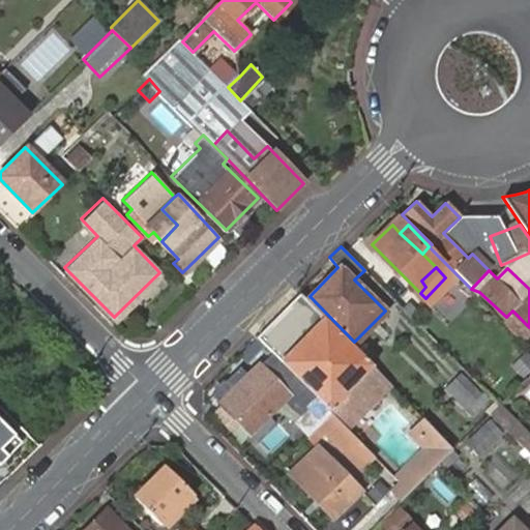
[(367,361),(300,294),(256,337),(317,401),(323,406),(367,361)]
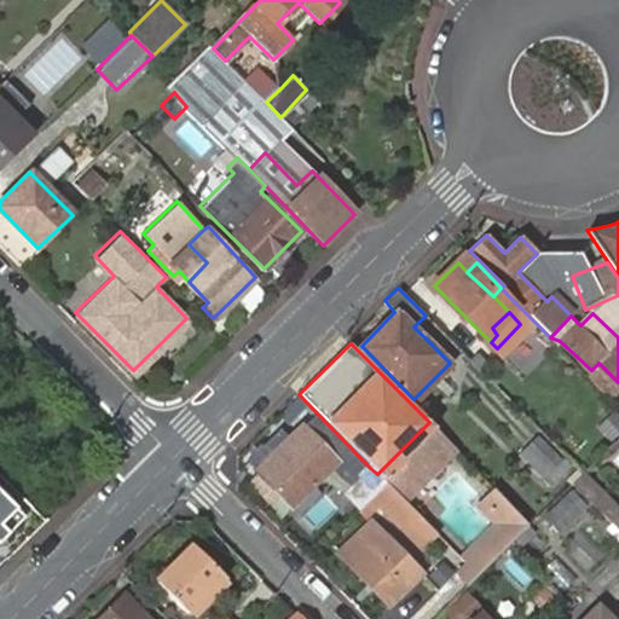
[(586,374),(594,381),(611,398),(618,388),(618,382),(599,363),(591,370),(586,374)]
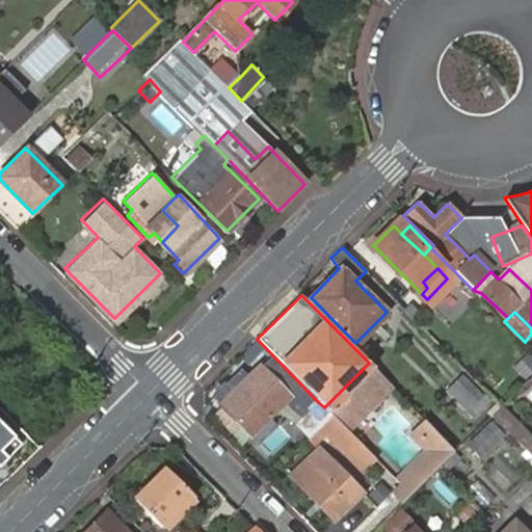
[(343,427),(389,382),(369,363),(324,407),(331,415),(343,427)]
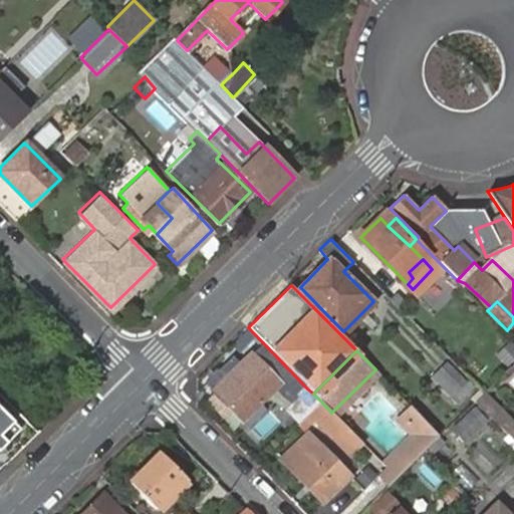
[(278,384),(248,353),(211,391),(241,421),(278,384)]
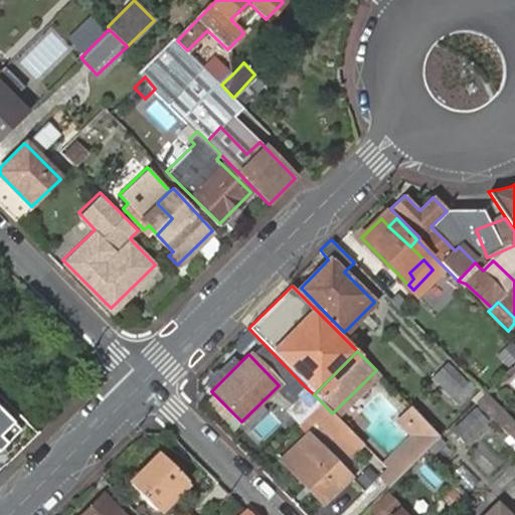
[(460,403),(474,384),(444,361),(430,380),(460,403)]
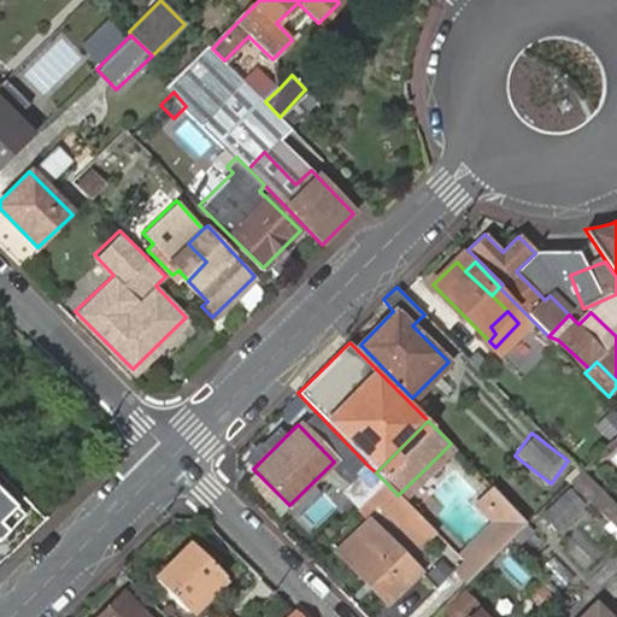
[(385,481),(376,472),(369,466),(342,493),(357,509),(369,497),(385,481)]
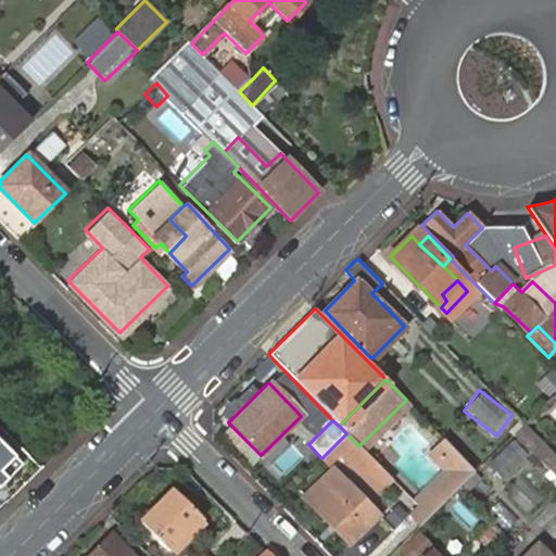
[(536,437),(523,424),(514,433),(527,447),(536,437)]
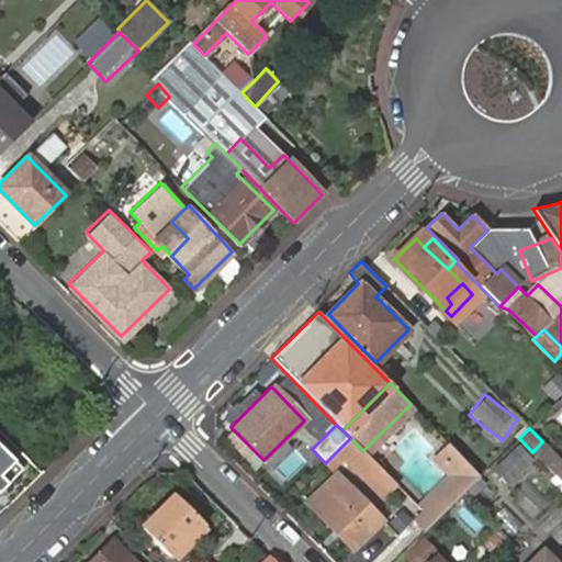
[(394,484),(362,451),(350,438),(336,452),(381,498),(394,484)]
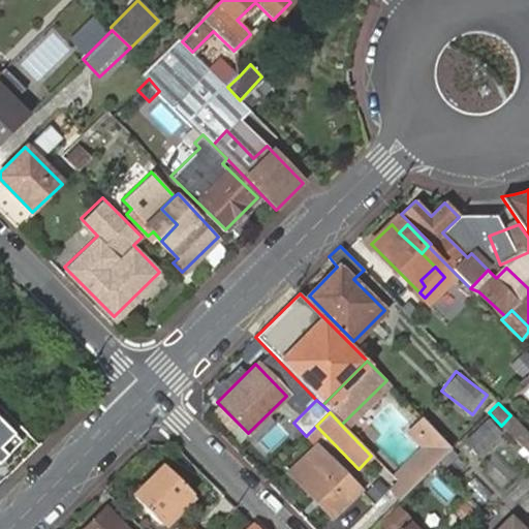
[(436,464),(453,447),(421,415),(410,425),(418,433),(415,436),(429,452),(397,483),(406,493),(436,464)]
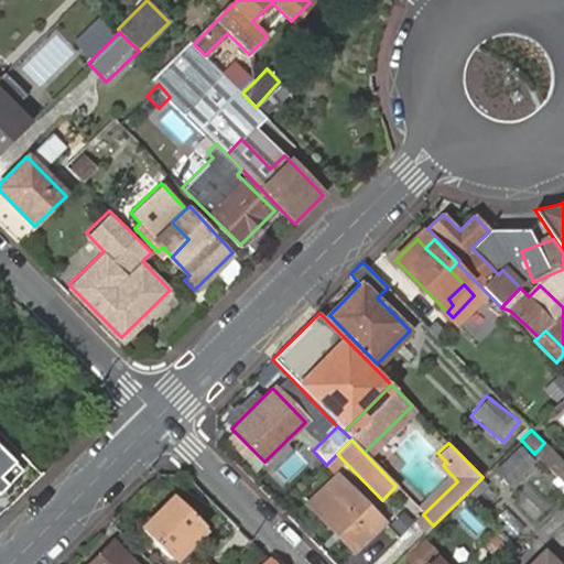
[(563,473),(563,462),(544,443),(534,454),(559,478),(563,473)]
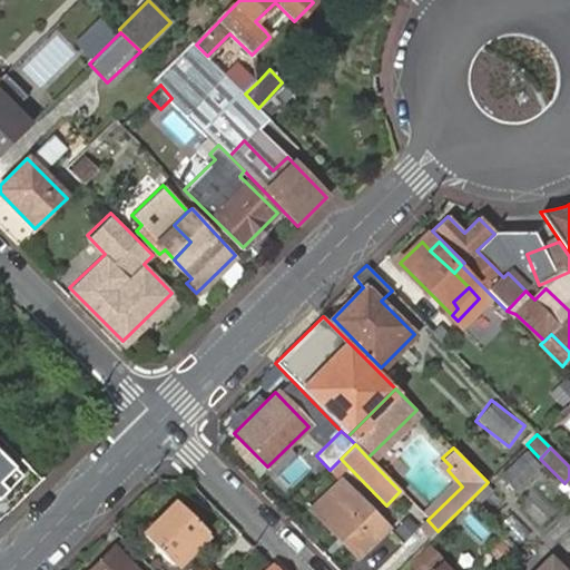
[(523,450),(500,473),(519,492),(542,468),(523,450)]
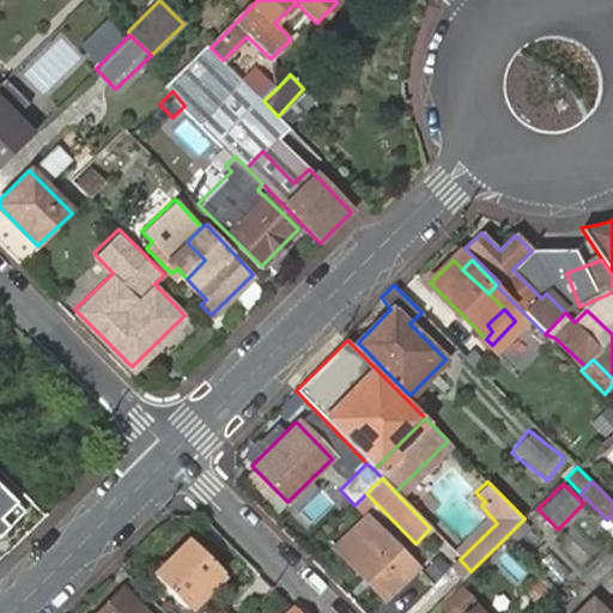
[(416,568),(375,527),(343,557),(383,599),(416,568)]
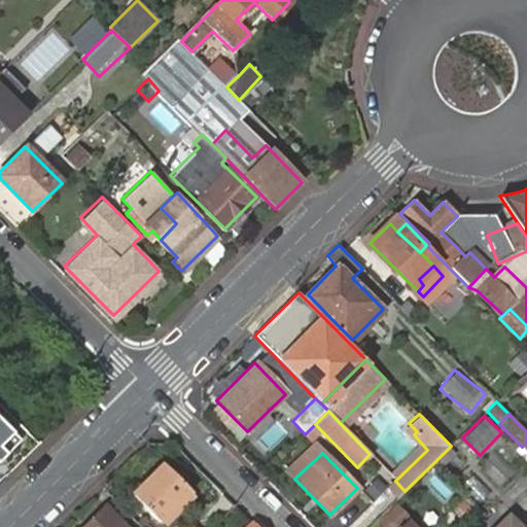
[(126,487),(132,494),(161,465),(155,459),(126,487)]
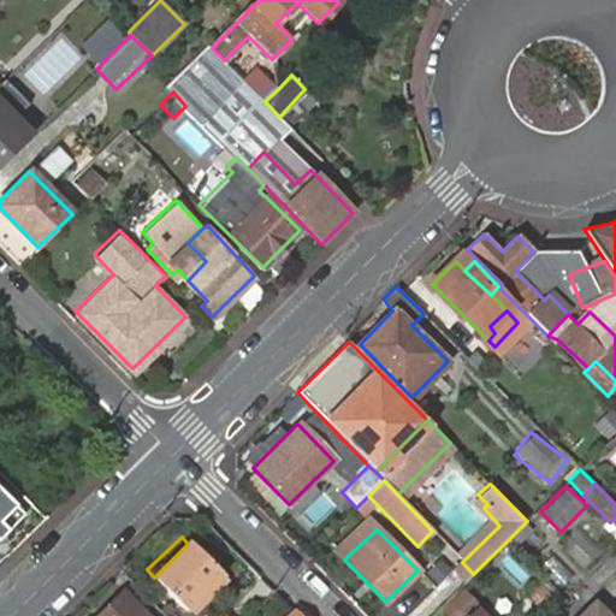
[(188,544),(154,578),(185,609),(220,576),(188,544)]
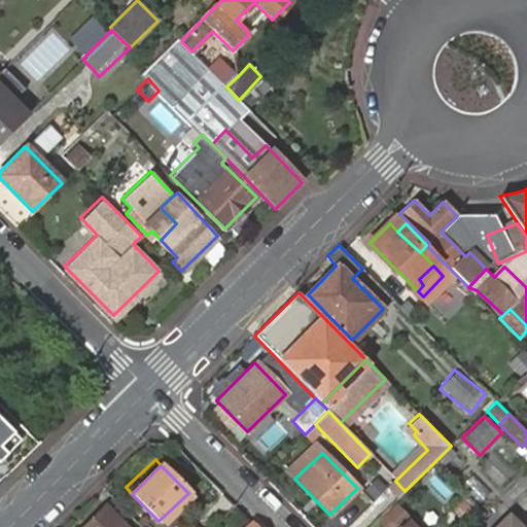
[(480,482),(466,494),(482,511),(495,497),(480,482)]
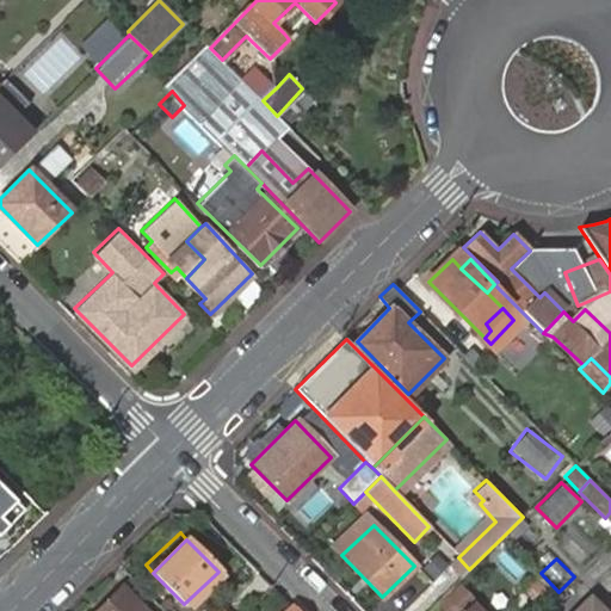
[(559,592),(541,573),(526,586),(545,605),(559,592)]
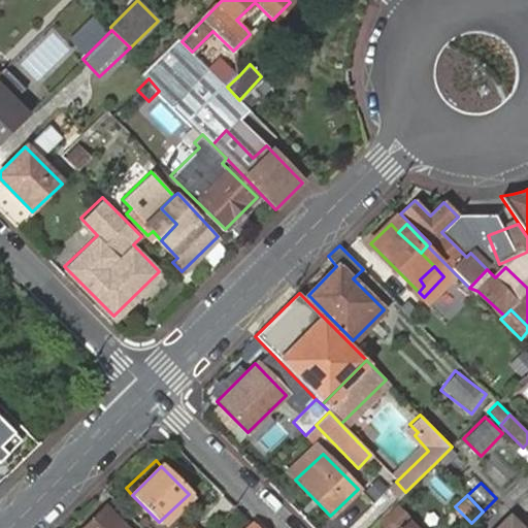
[(415,527),(407,520),(410,518),(400,506),(384,523),(389,527),(415,527)]
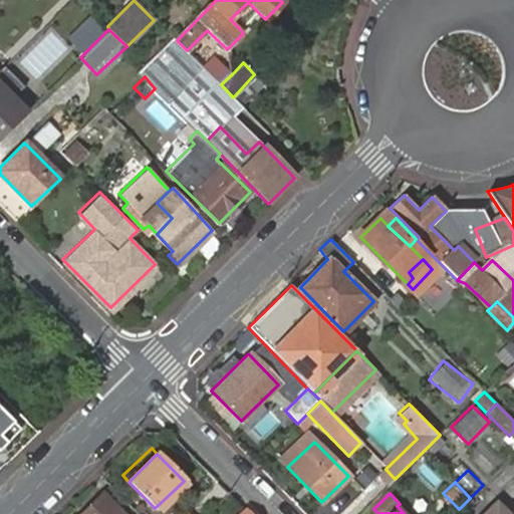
[(114,513),(97,497),(80,513),(114,513)]
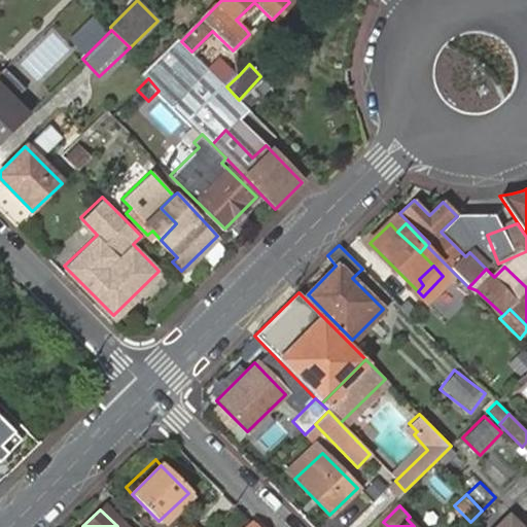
[(518,526),(508,518),(499,526),(518,526)]
